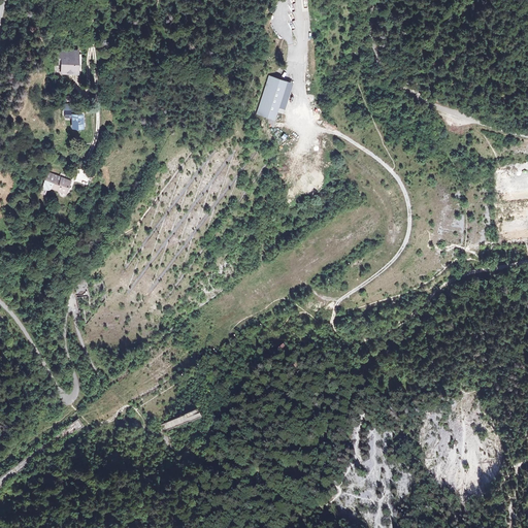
[(79,53),(64,52),(64,60),(64,70),(69,70),(69,68),(78,68),(79,53)]
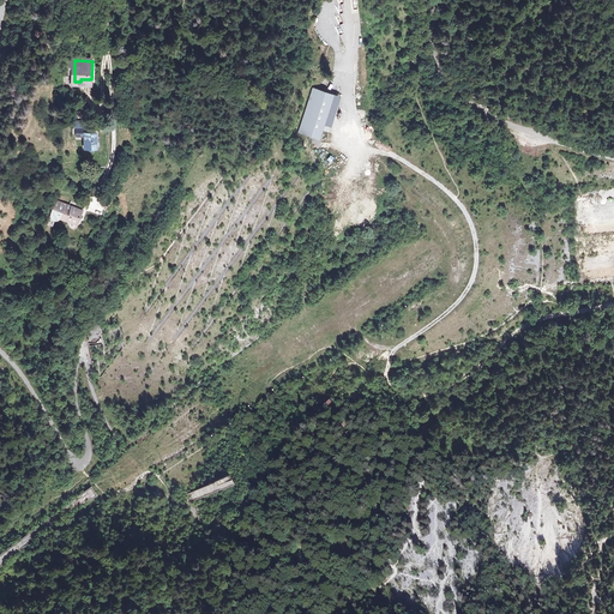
[(97,61),(92,61),(91,79),(80,79),(80,82),(96,82),(97,61)]
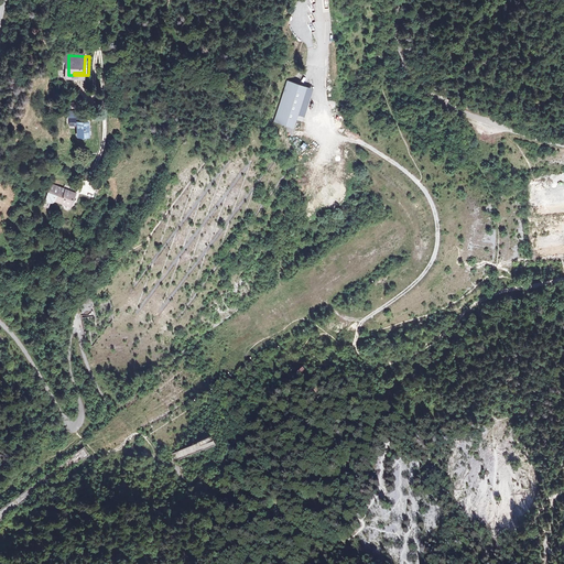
[(308,87),(288,80),(274,123),(295,130),(308,87)]
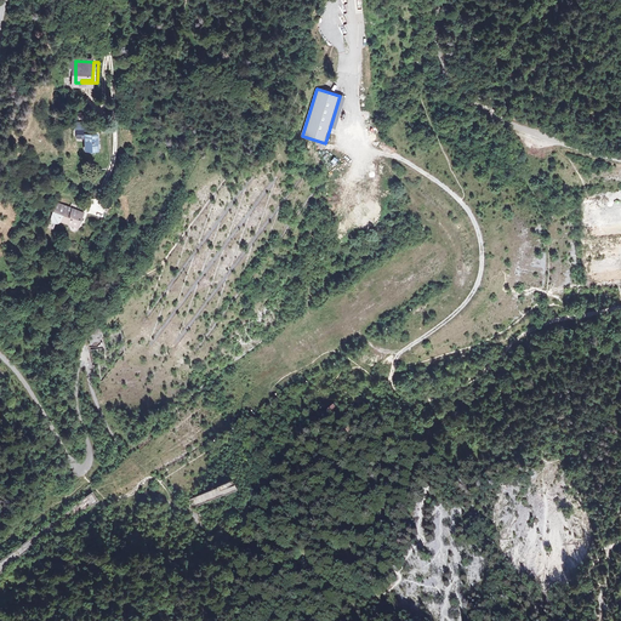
[(100,149),(100,131),(91,130),(92,119),(75,120),(77,135),(79,135),(80,136),(87,137),(87,149),(100,149)]
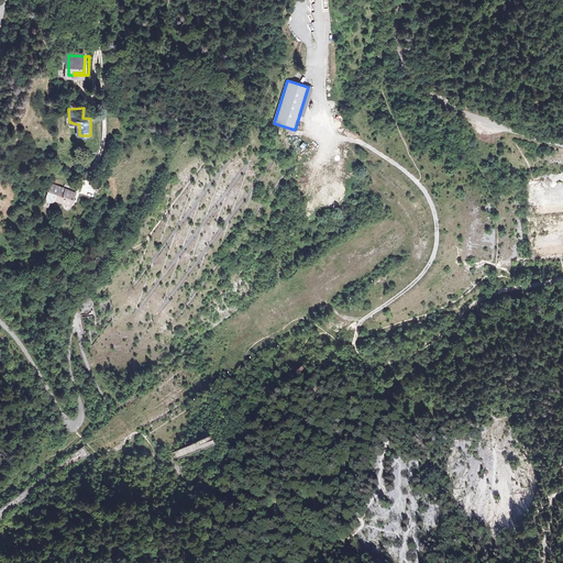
[(74,205),(79,187),(68,183),(66,186),(52,181),(44,203),(50,205),(51,199),(53,200),(56,198),(74,205)]
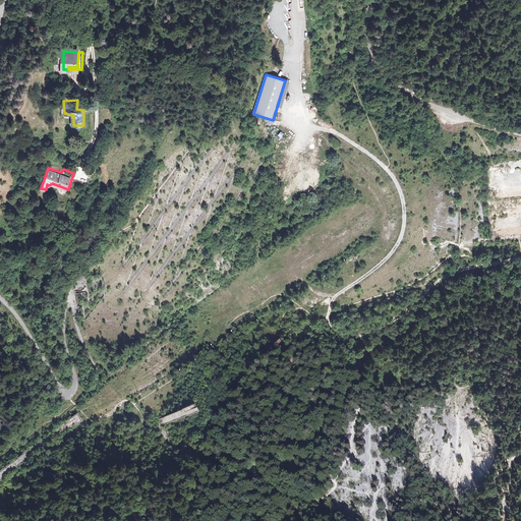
[(177,408),(158,419),(160,422),(161,423),(161,424),(162,425),(181,414),(182,415),(185,413),(185,414),(192,410),(189,405),(187,402),(185,403),(185,402),(176,407),(177,408)]
